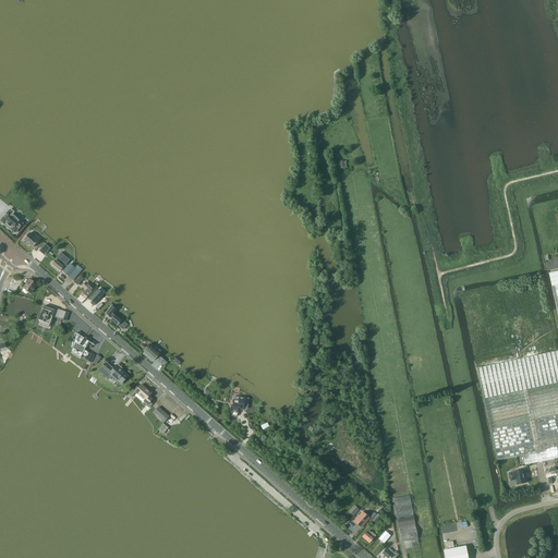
[(376,182),(379,181),(377,169),(368,170),(376,182)]
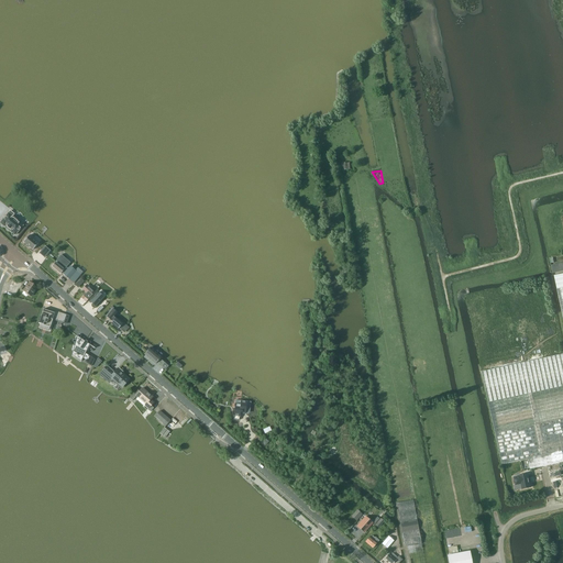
[(15,235),(23,224),(20,222),(20,221),(12,216),(14,213),(10,211),(8,213),(0,223),(4,227),(6,225),(7,227),(10,230),(10,229),(12,230),(11,231),(15,235)]
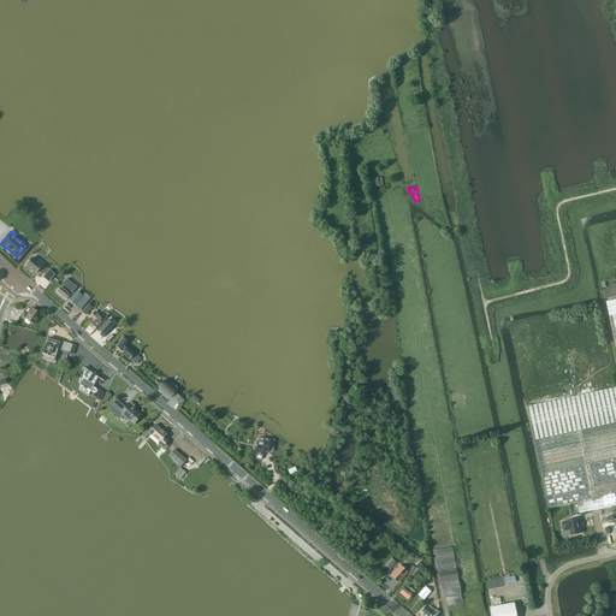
[(42,266),(33,258),(25,265),(36,273),(42,266)]
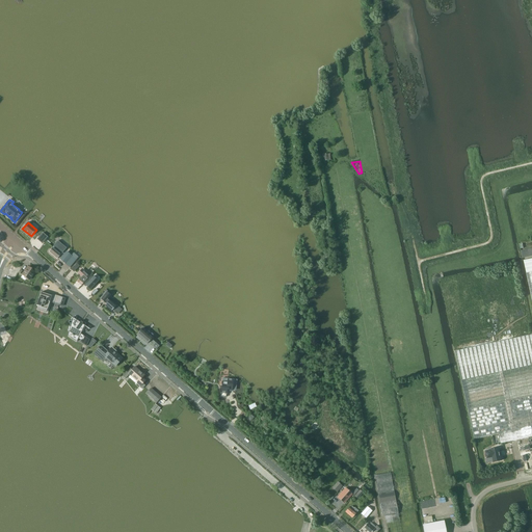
[(43,233),(37,239),(42,243),(47,237),(43,233)]
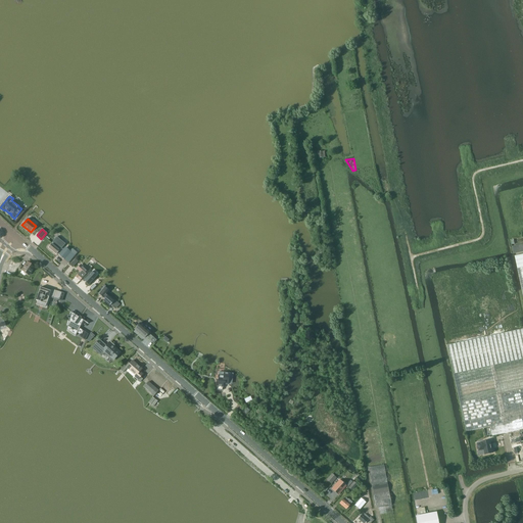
[(53,241),(48,247),(56,254),(60,250),(65,244),(57,237),(53,241)]
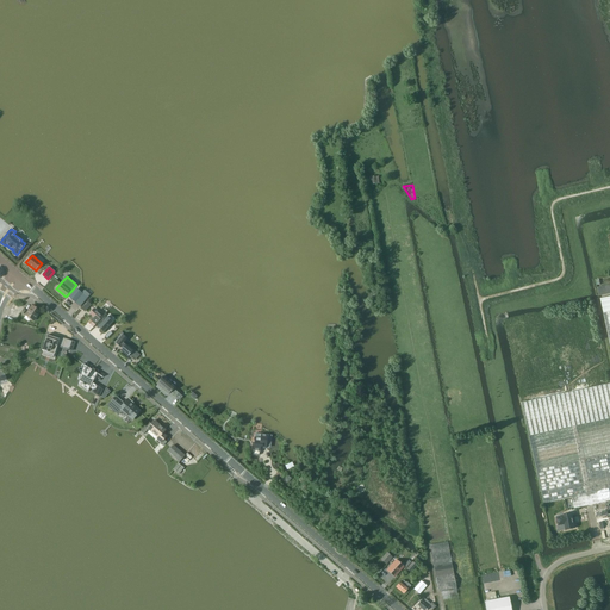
[(609,285),(597,288),(599,296),(605,294),(605,293),(609,293),(609,290),(609,288),(609,285)]
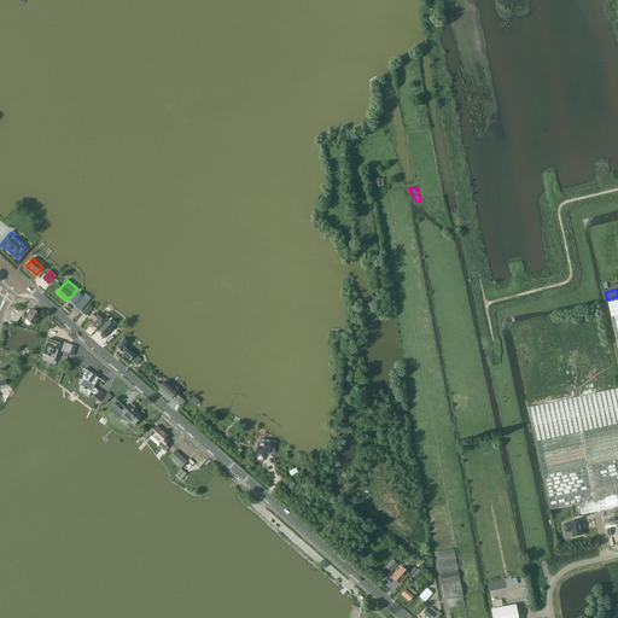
[(73,297),(69,301),(81,310),(91,299),(92,298),(86,293),(85,295),(82,297),(77,292),(75,295),(73,297)]
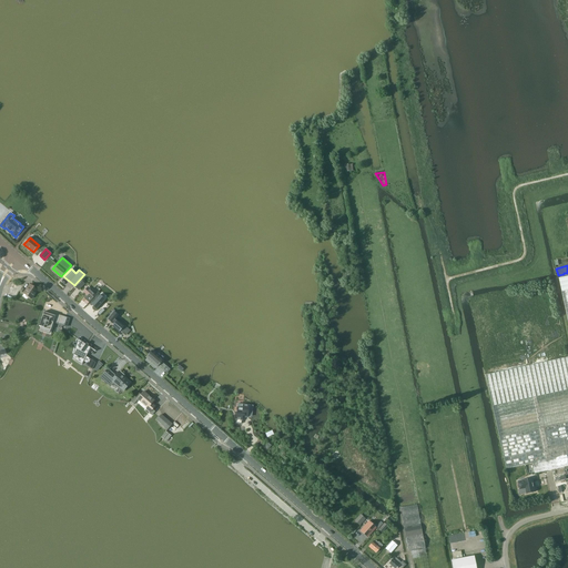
[(82,281),(75,287),(79,291),(84,284),(82,281)]
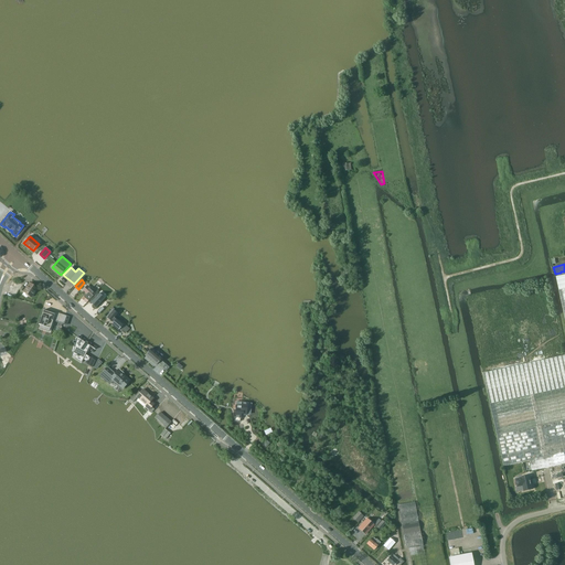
[(31,297),(38,288),(30,283),(24,292),(31,297)]
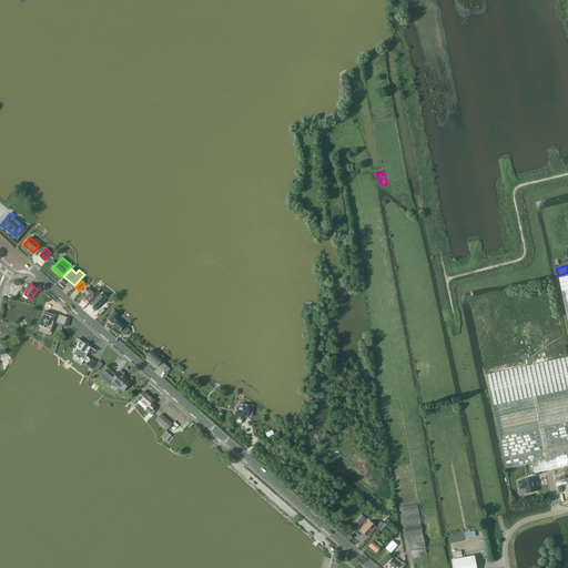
[(87,304),(95,295),(93,293),(91,290),(88,288),(84,293),(87,295),(82,301),(87,304)]
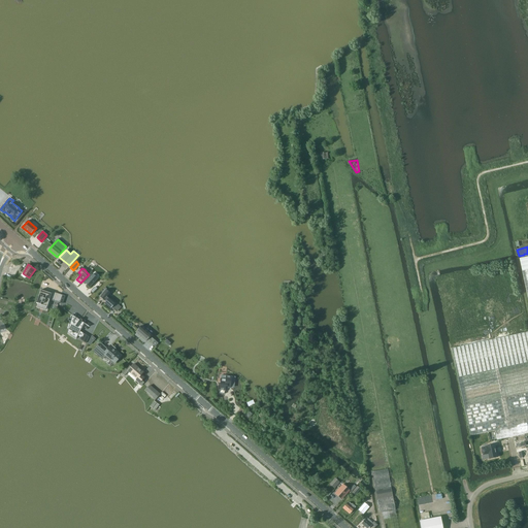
[(93,274),(85,283),(90,287),(90,288),(98,278),(97,279),(93,274)]
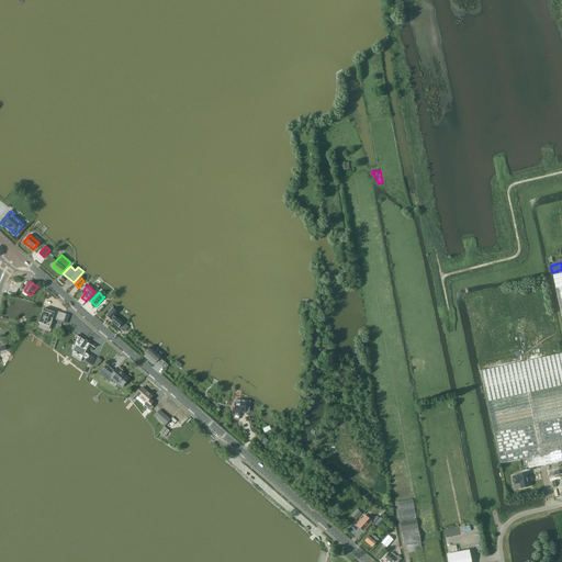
[(109,312),(105,316),(111,321),(111,319),(113,321),(111,323),(117,328),(119,327),(122,329),(126,324),(124,322),(123,323),(116,317),(114,315),(117,312),(112,307),(109,312)]
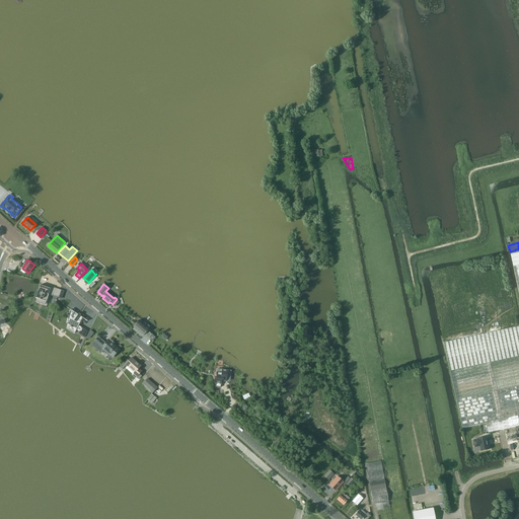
[(53,294),(56,288),(51,287),(51,288),(40,285),(35,298),(46,301),(49,293),(53,294)]
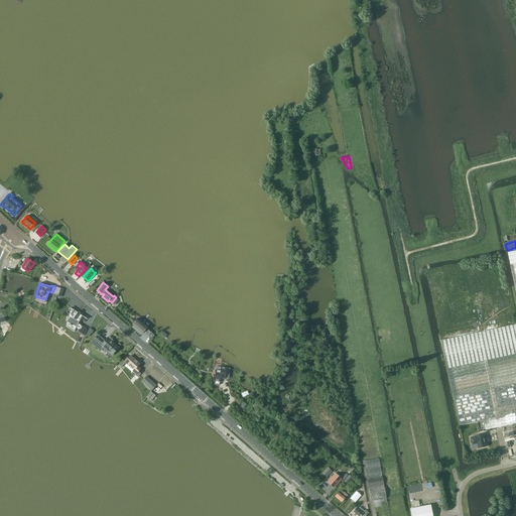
[(72,310),(65,323),(76,333),(83,319),(72,310)]
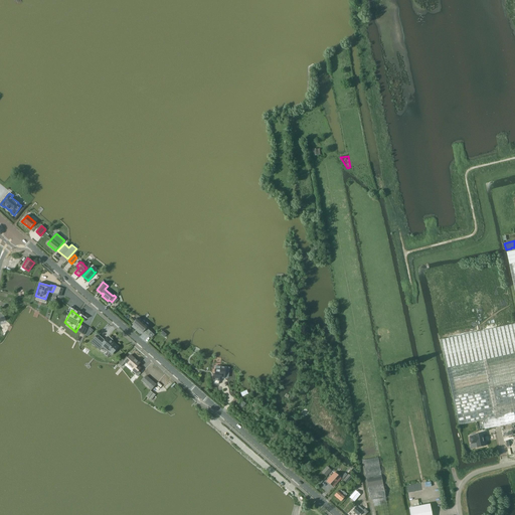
[(138,318),(132,324),(142,333),(144,331),(149,335),(151,332),(147,328),(148,327),(138,318)]
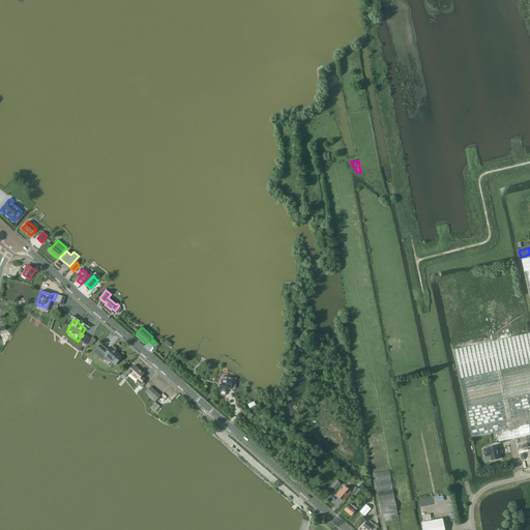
[(529,424),(529,333),(454,350),(458,370),(473,438),(497,433),(499,442),(529,435),(529,427),(529,425),(529,424)]
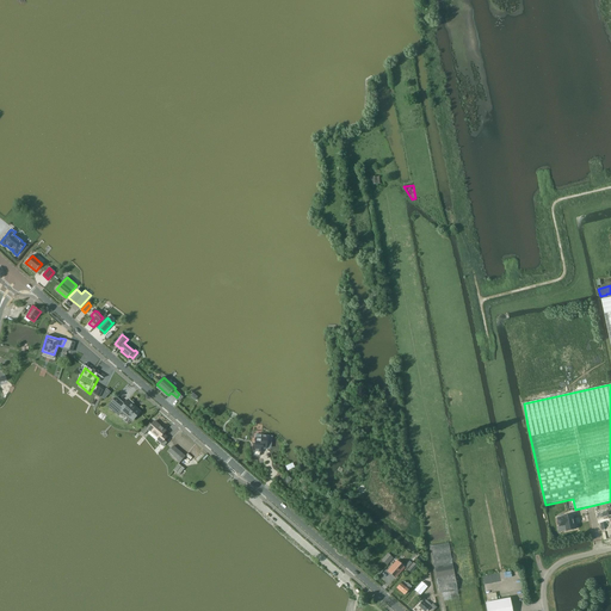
[(113,400),(107,406),(118,417),(122,413),(131,421),(137,417),(141,412),(134,405),(130,401),(129,402),(127,401),(124,403),(116,396),(113,400)]
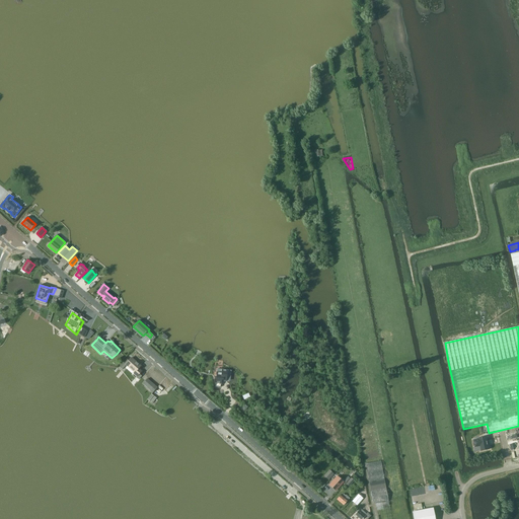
[(127,360),(120,367),(122,369),(126,365),(134,372),(133,373),(137,376),(136,378),(138,380),(141,376),(139,374),(142,371),(139,368),(141,366),(132,358),(129,361),(127,360)]
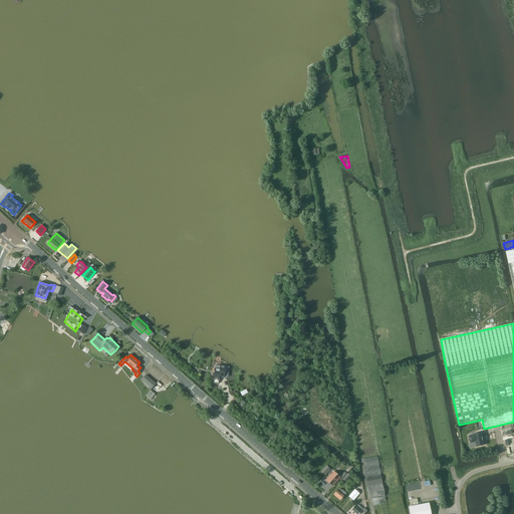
[(224,377),(225,366),(220,365),(220,368),(215,368),(213,382),(218,383),(219,377),(224,377)]
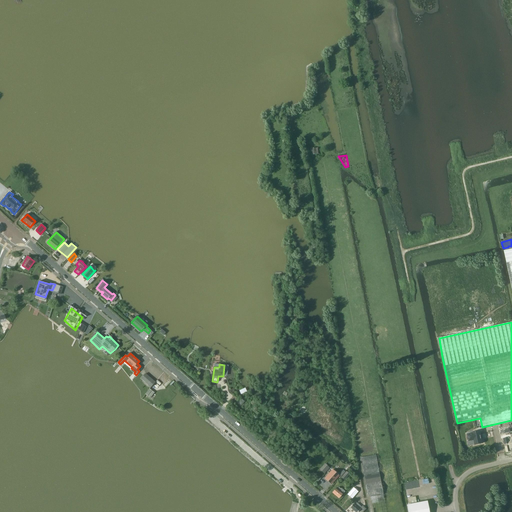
[(151,387),(155,382),(145,374),(141,378),(151,387)]
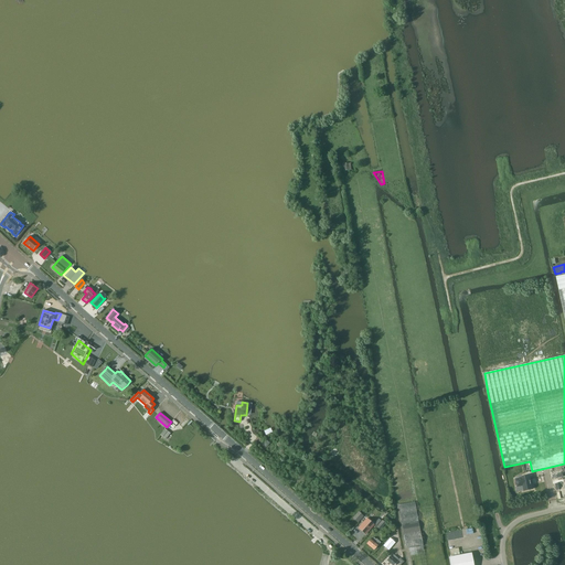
[(170,434),(167,432),(164,429),(160,435),(163,437),(166,439),(170,434)]
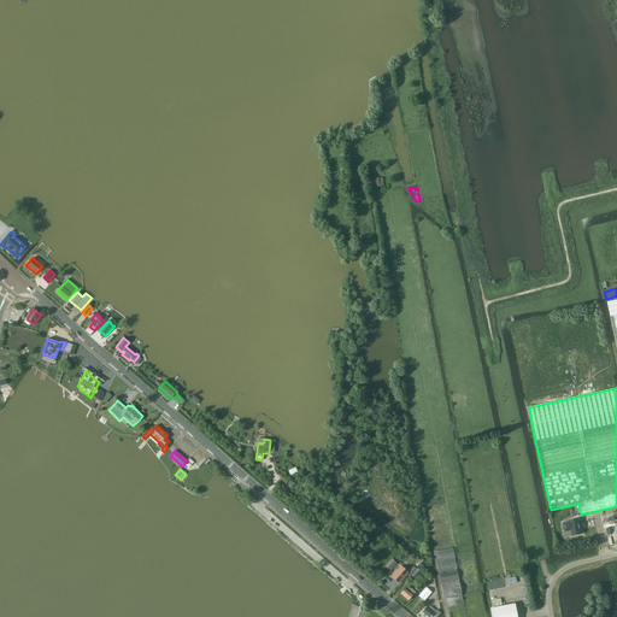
[(582,534),(579,519),(569,521),(569,522),(563,523),(565,532),(571,530),(573,536),(582,534)]
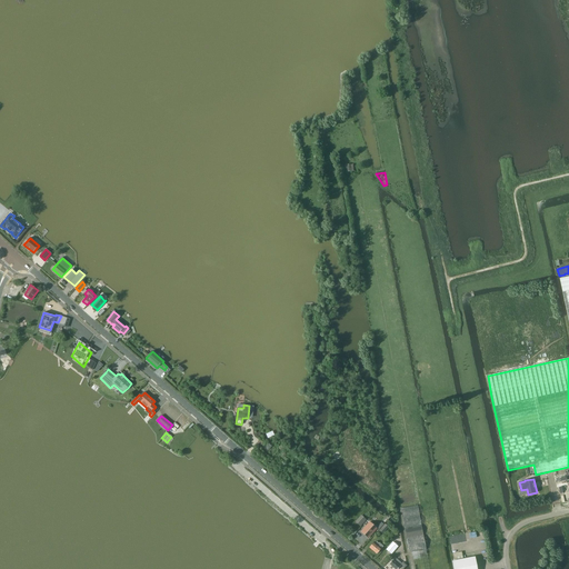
[(429,568),(426,550),(423,536),(421,526),(417,506),(401,508),(405,528),(407,539),(409,552),(412,552),(415,568),(429,568)]
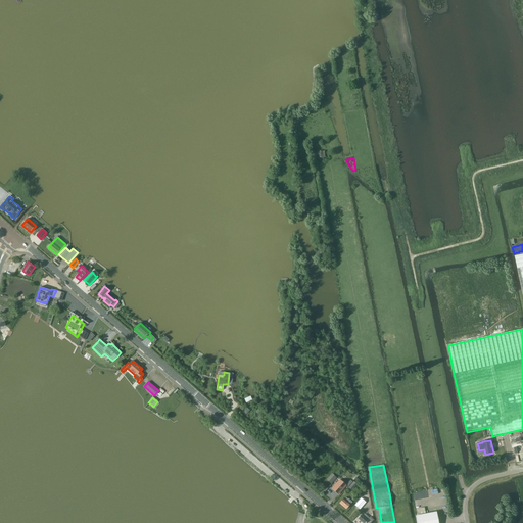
[(328,493),(334,500),(341,490),(335,485),(328,493)]
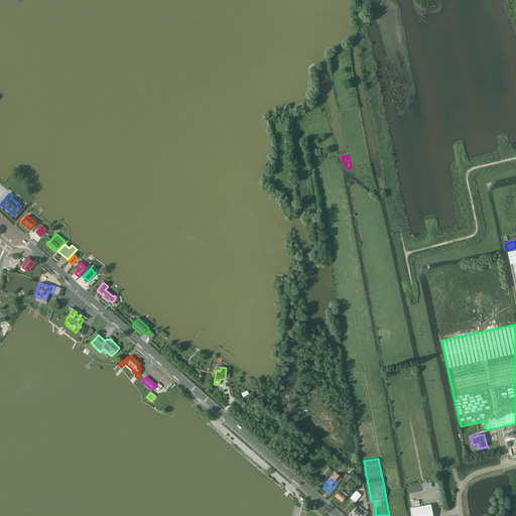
[(338,493),(335,496),(342,502),(346,498),(348,495),(344,492),(344,493),(342,491),(340,493),(339,492),(338,493)]
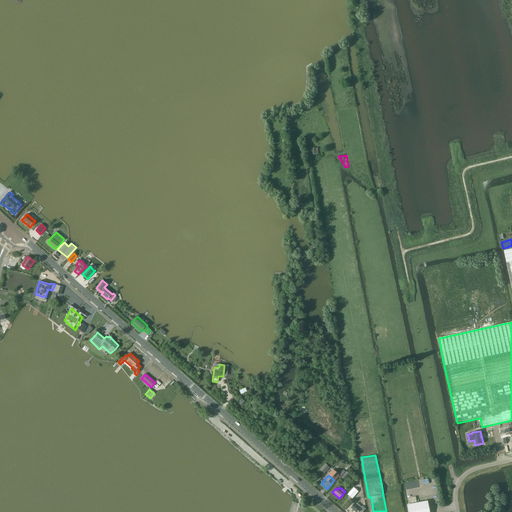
[(352,499),(358,492),(353,488),(347,495),(352,499)]
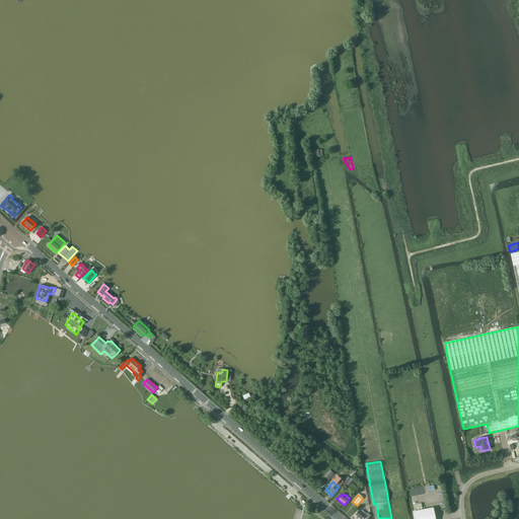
[(435,518),(433,508),(413,512),(414,518),(435,518)]
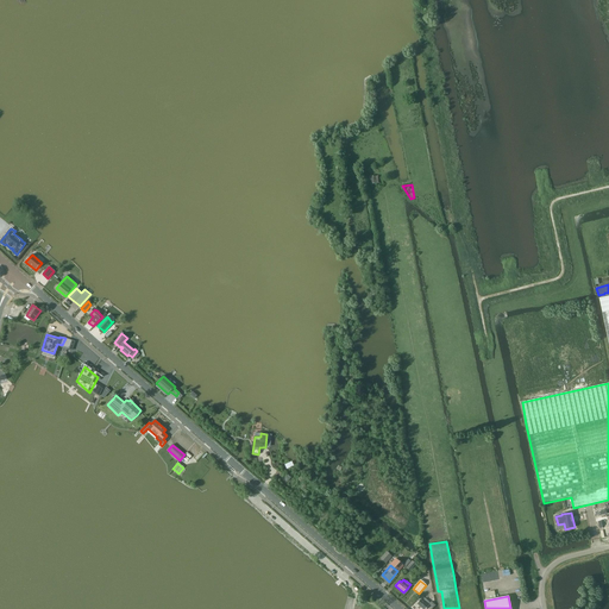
[(431,603),(427,601),(424,597),(416,604),(422,608),(425,608),(427,607),(429,608),(432,608),(435,606),(432,602),(431,603)]
